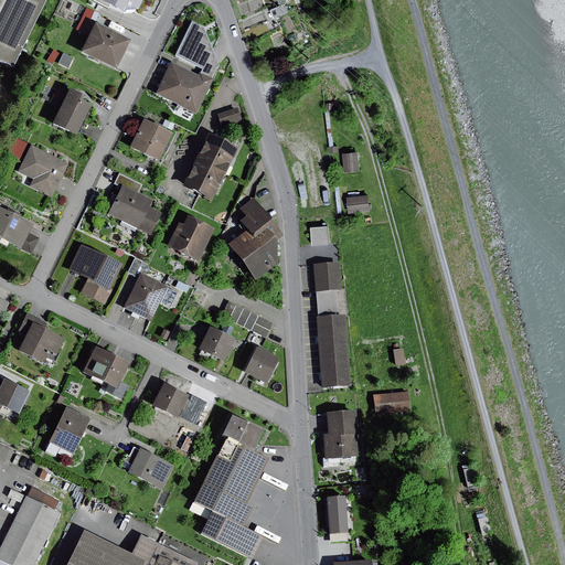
[(0,0),(0,64),(11,70),(46,0),(0,0)]
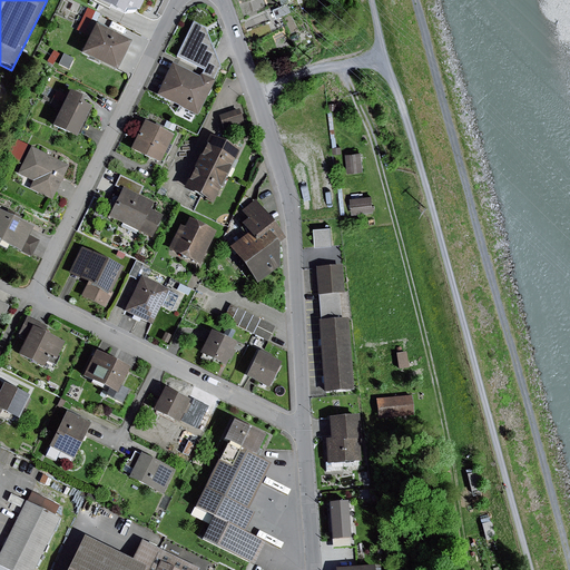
[(91,0),(90,2),(107,10),(108,8),(123,16),(125,12),(135,11),(137,12),(143,2),(141,1),(141,0),(91,0)]
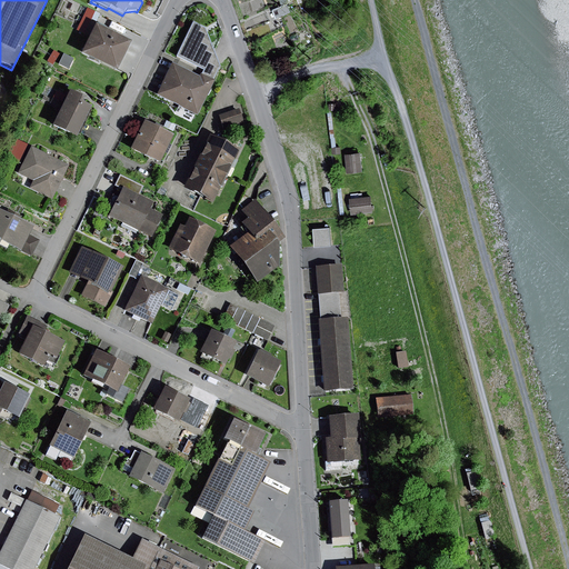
[(95,12),(87,9),(77,30),(85,35),(95,12)]
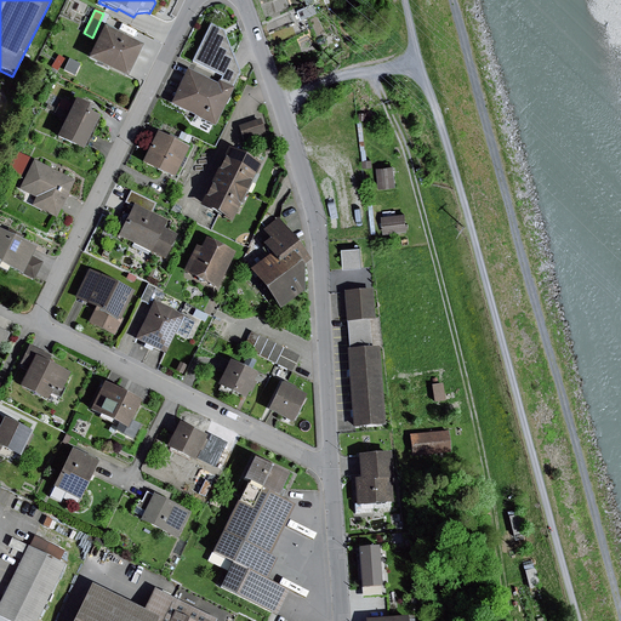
[(217,84),(187,69),(169,106),(215,127),(234,89),(232,87),(239,72),(222,32),(209,26),(191,63),(221,78),(218,80),(217,84)]
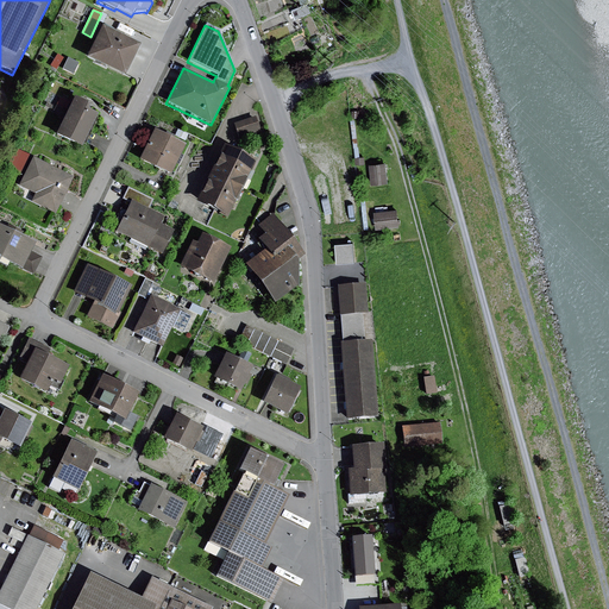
[(123,76),(138,45),(100,27),(86,58),(123,76)]
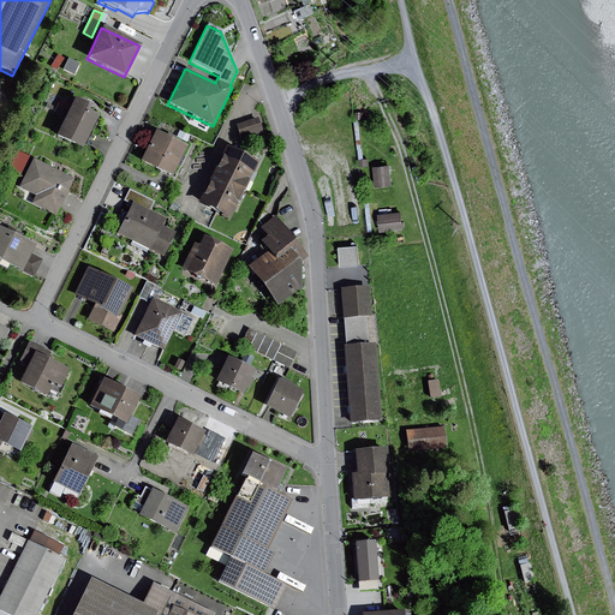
[(58,55),(51,66),(57,71),(64,59),(58,55)]
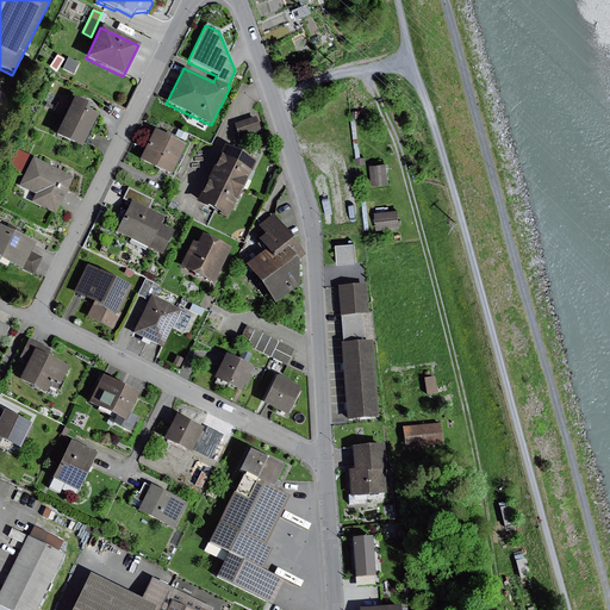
[(68,58),(63,70),(73,75),(79,64),(68,58)]
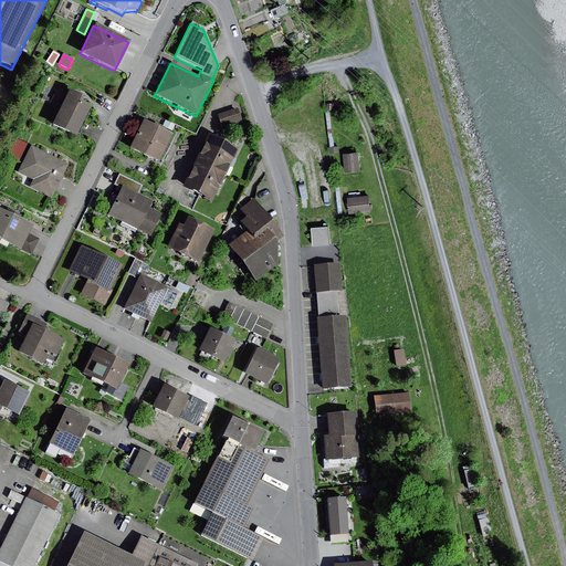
[(82,98),(67,92),(51,126),(75,138),(90,107),(80,103),(82,98)]
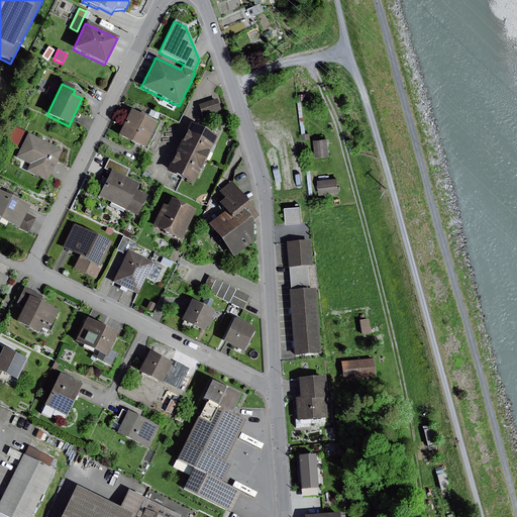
[(217,100),(199,106),(204,124),(222,118),(217,100)]
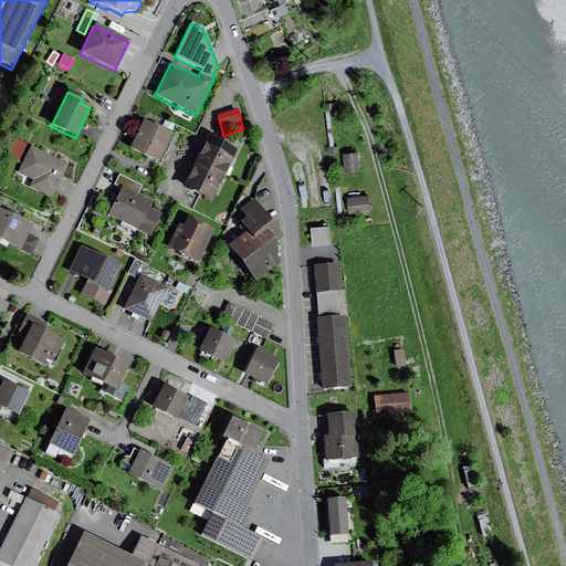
[(171,136),(143,122),(129,149),(157,164),(171,136)]
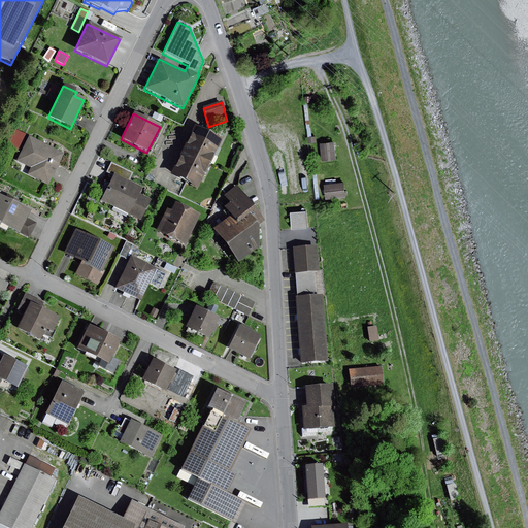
[(193,127),(182,152),(208,165),(221,140),(193,127)]
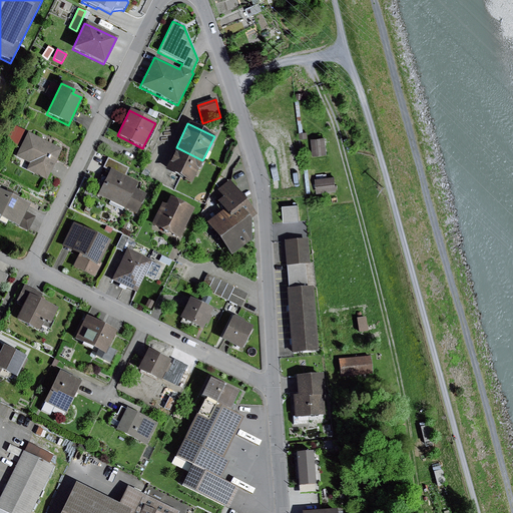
[(13,126),(6,140),(18,145),(24,131),(13,126)]
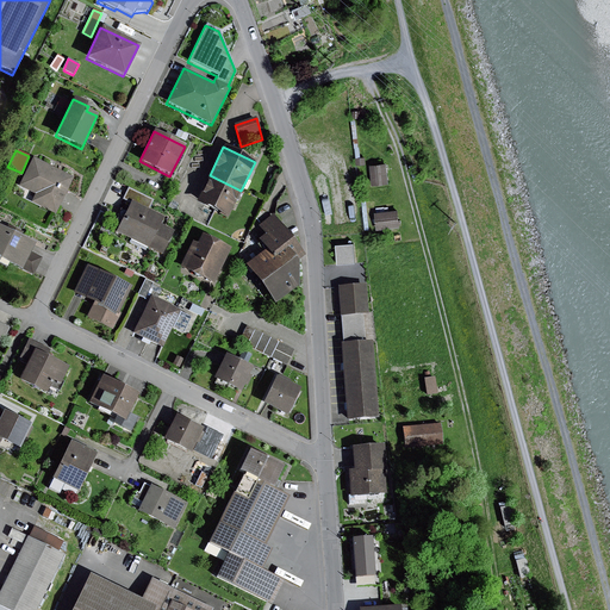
[(72,179),(32,159),(18,186),(35,194),(31,201),(54,213),(72,179)]
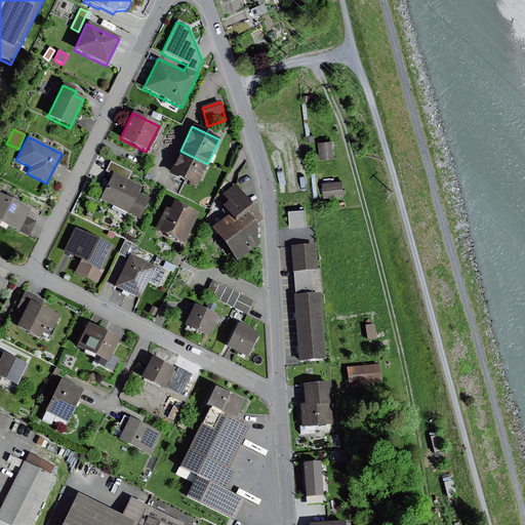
[(331,142),(318,143),(320,160),(333,158),(331,142)]
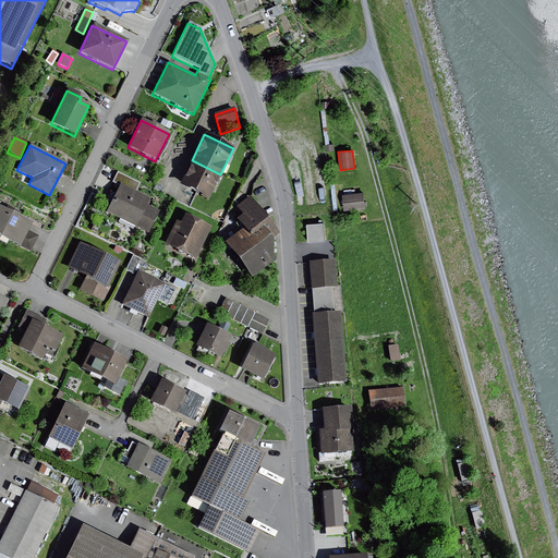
[(220,174),(192,160),(179,186),(208,199),(220,174)]
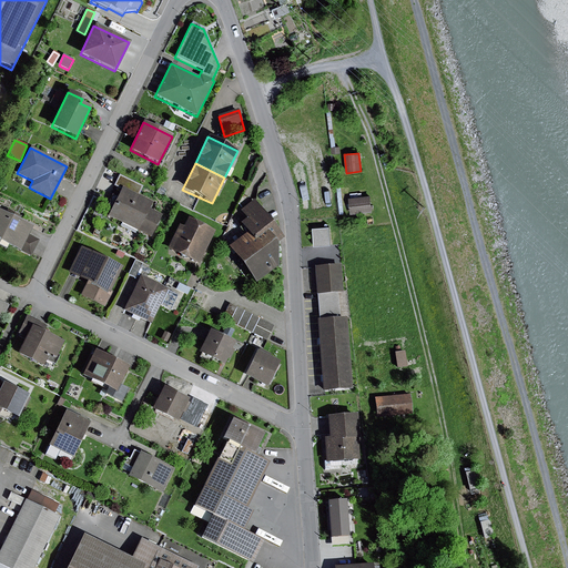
[(119,176),(114,186),(121,189),(139,196),(143,186),(119,176)]
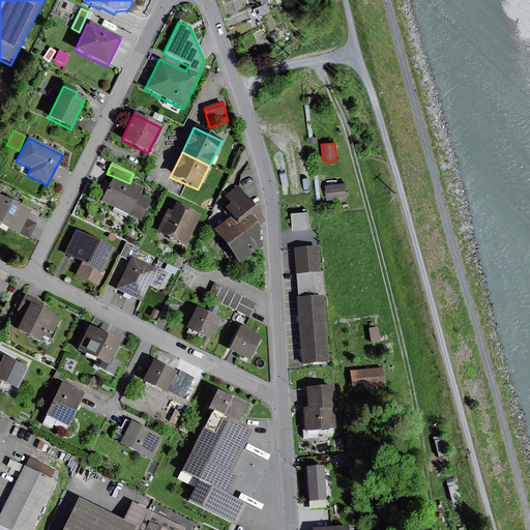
[(141,222),(150,202),(139,196),(142,189),(129,183),(113,176),(100,203),(141,222)]
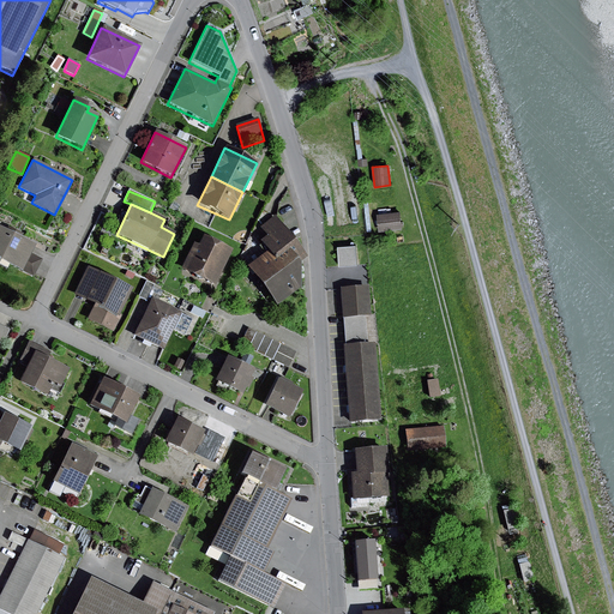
[(402,229),(399,212),(378,215),(379,232),(402,229)]
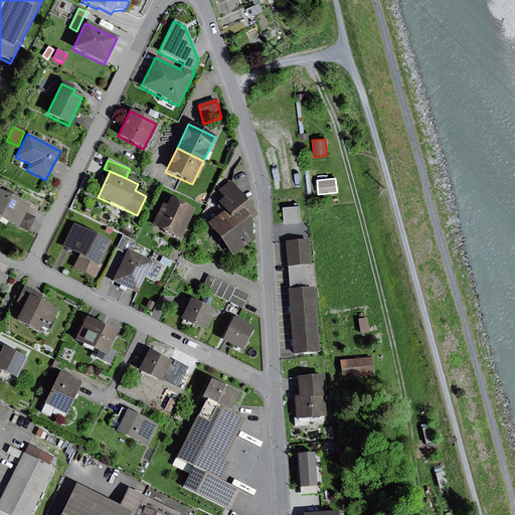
[(256,217),(229,182),(218,191),(223,197),(216,203),(222,211),(205,224),(231,258),(251,242),(249,222),(256,217)]
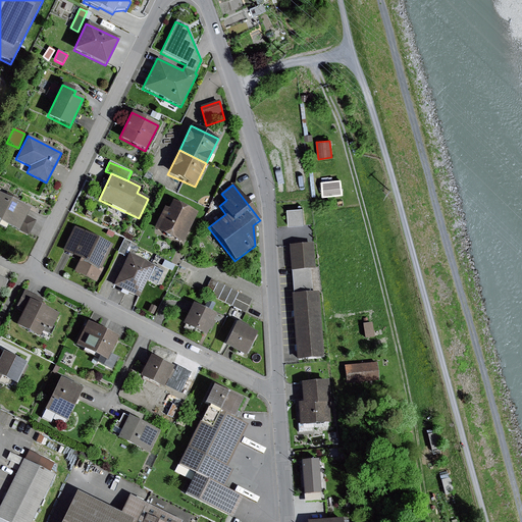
[(31,208),(0,193),(0,226),(5,229),(7,226),(18,231),(27,216),(31,208)]
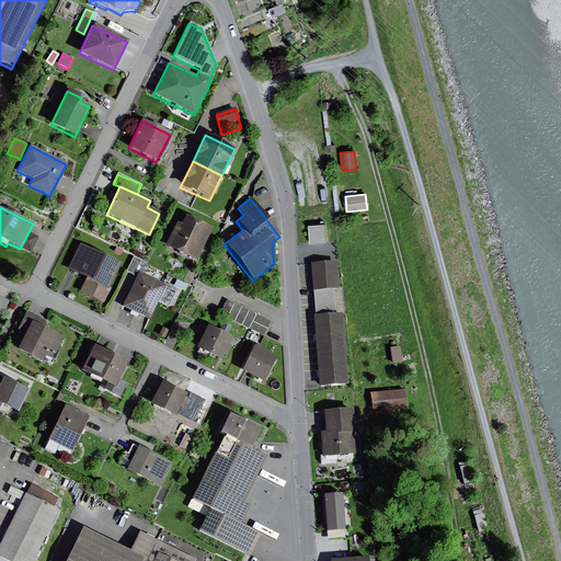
[(181,225),(176,222),(164,247),(195,261),(212,229),(185,216),(181,225)]
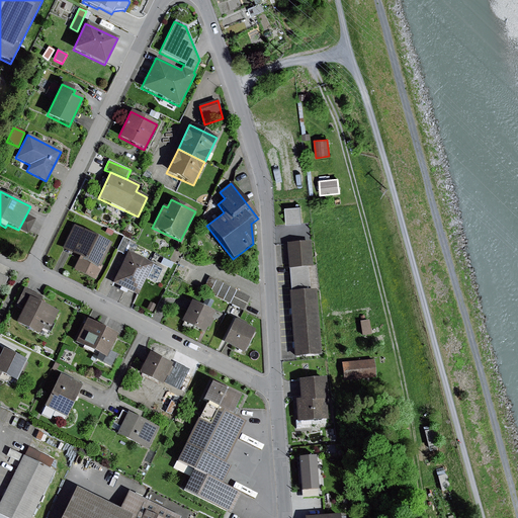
[(300,207),(285,208),(286,226),(301,224),(300,207)]
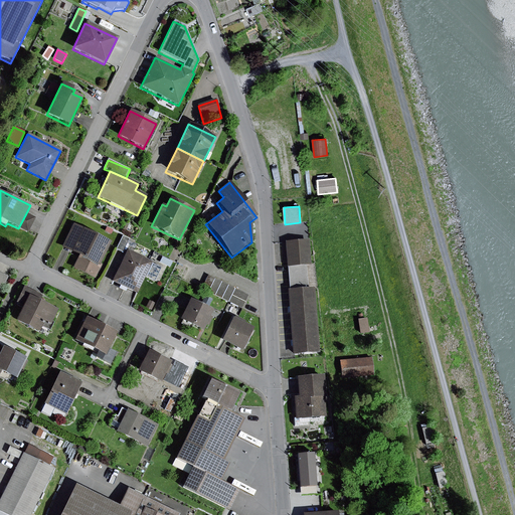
[(35,218),(26,213),(18,228),(27,233),(35,218)]
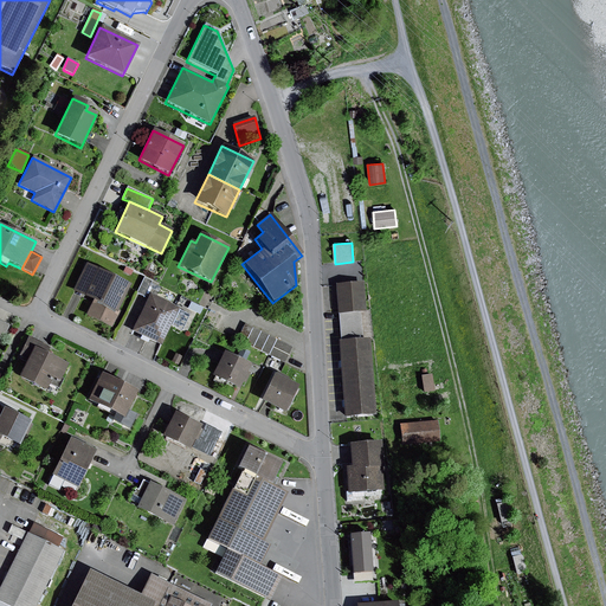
[(111,328),(131,285),(86,264),(72,292),(92,302),(85,316),(111,328)]
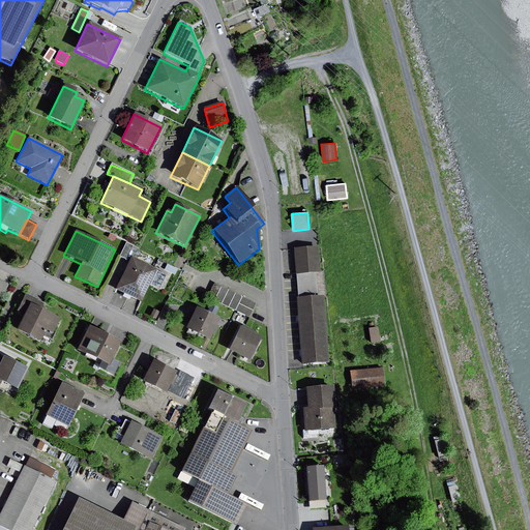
[(126,243),(119,257),(126,260),(133,246),(126,243)]
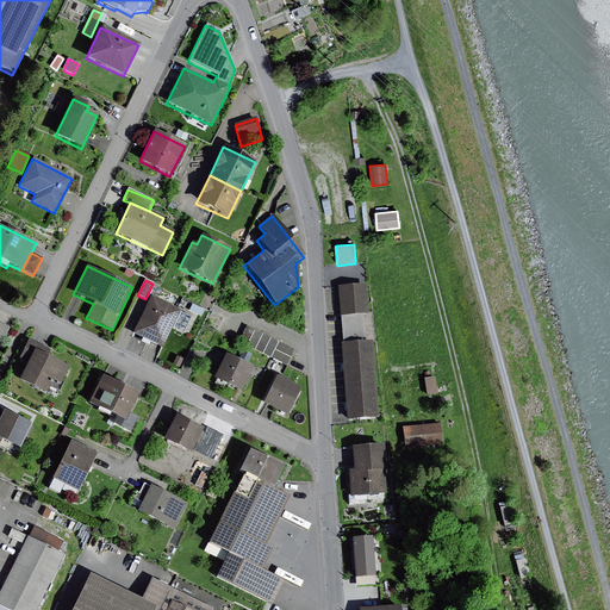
[(337,287),(340,317),(362,315),(368,315),(366,285),(337,287)]
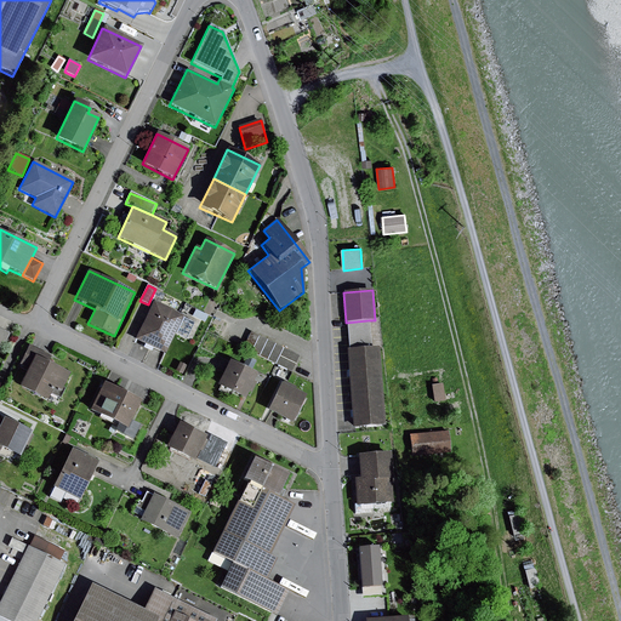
[(183,317),(153,302),(135,340),(165,354),(175,335),(182,318),(183,317)]
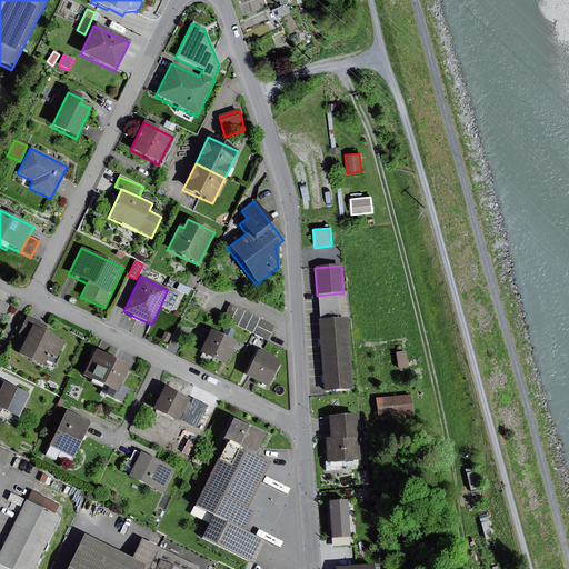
[(179,285),(176,290),(188,296),(191,290),(179,285)]
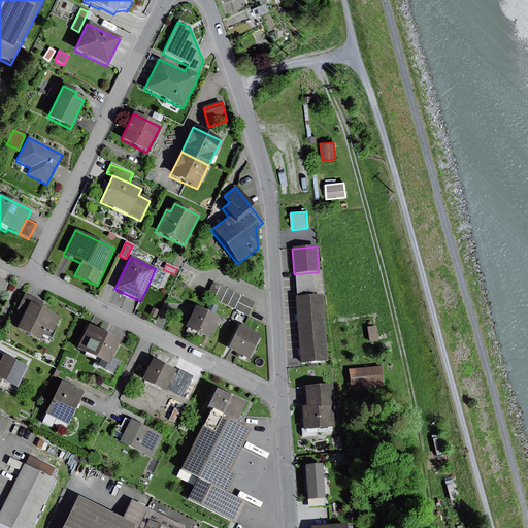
[(165,275),(155,270),(149,285),(159,289),(165,275)]
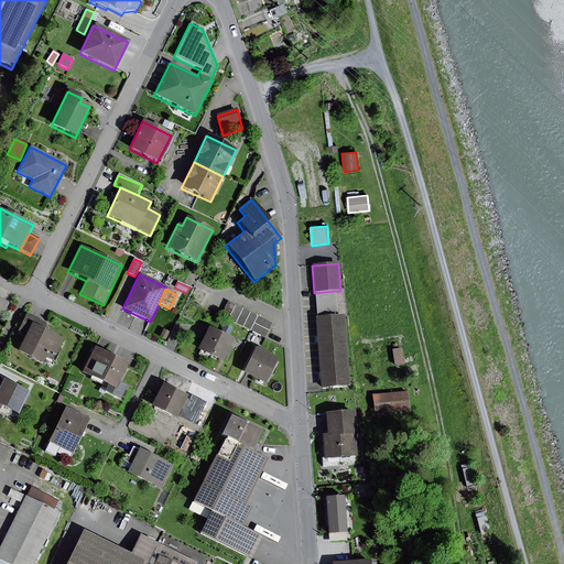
[(314,293),(316,318),(337,317),(335,291),(314,293)]
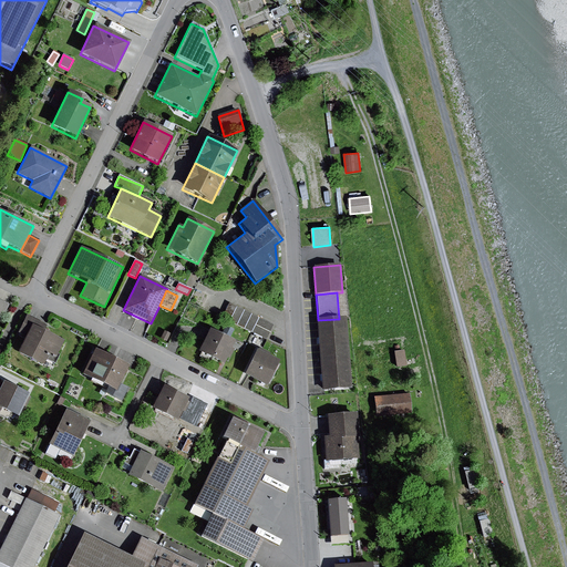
[(229,322),(236,308),(229,303),(222,319),(229,322)]
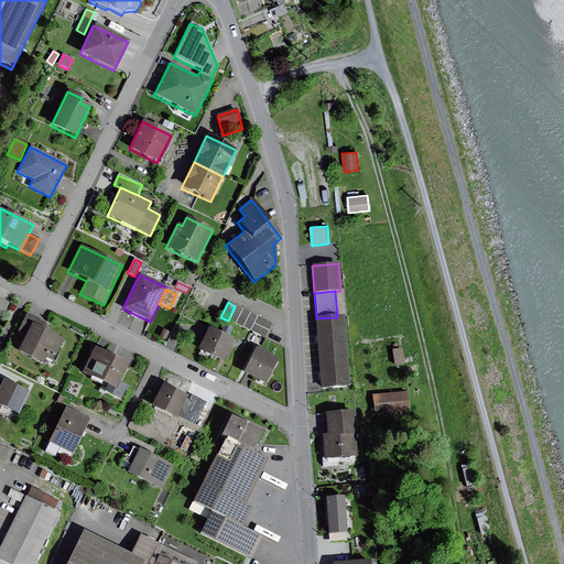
[(271,324),(235,306),(228,321),(264,338),(271,324)]
